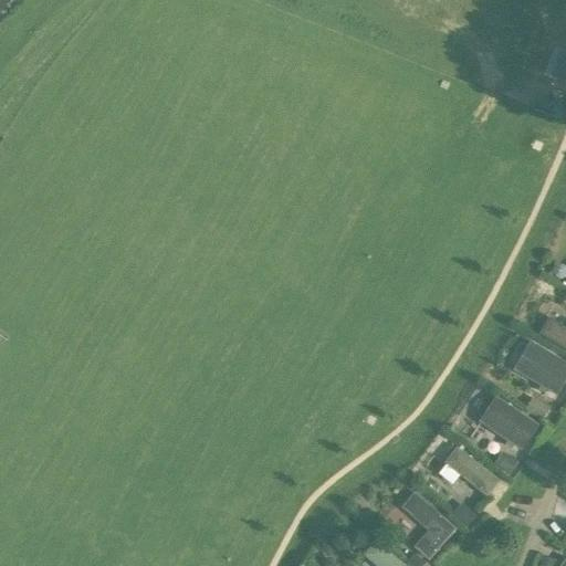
[(565,326),(549,317),(541,333),(565,347),(565,326)]
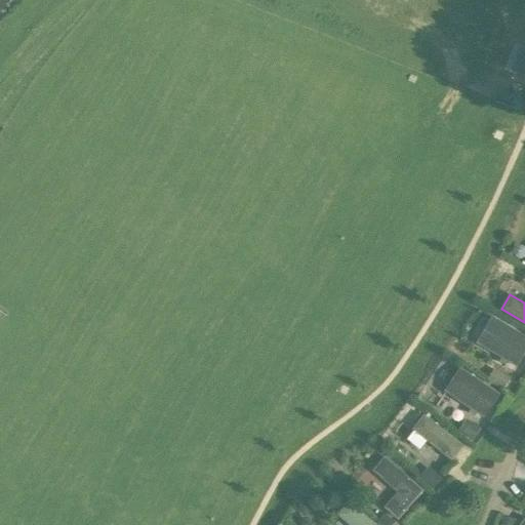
[(524,351),(524,334),(492,316),(477,341),(517,365),(524,351)]
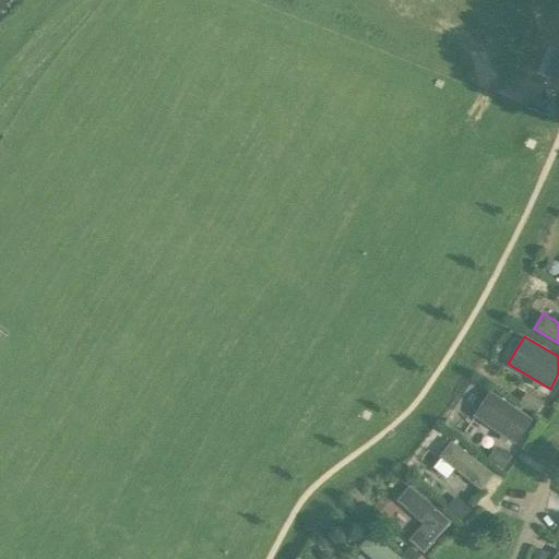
[(533,418),(490,390),(473,416),(500,435),(499,437),(500,440),(502,442),(506,442),(508,439),(515,444),(533,418)]
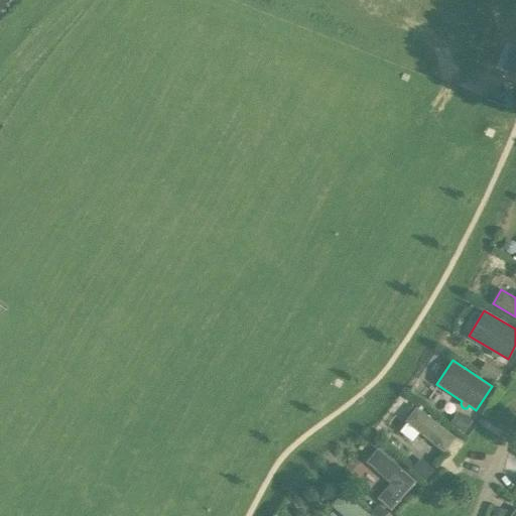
[(416,406),(405,420),(444,452),(456,438),(416,406)]
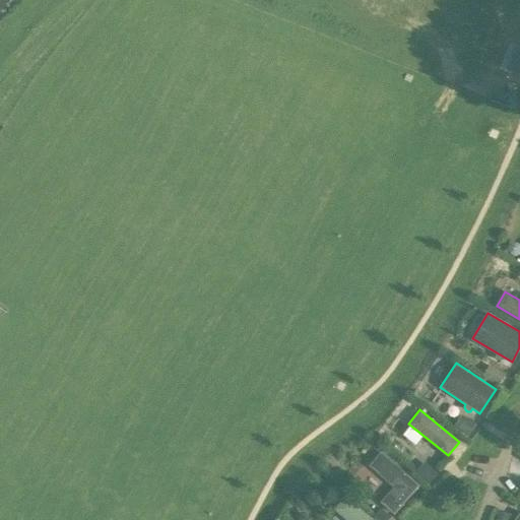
[(419,484),(381,450),(369,465),(393,486),(380,501),(394,514),(419,484)]
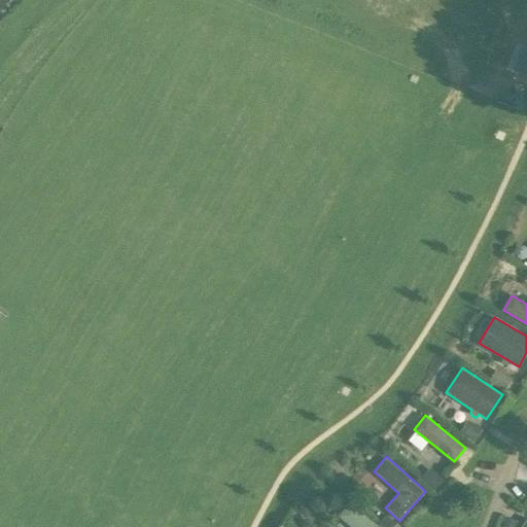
[(432,464),(424,479),(440,488),(448,473),(432,464)]
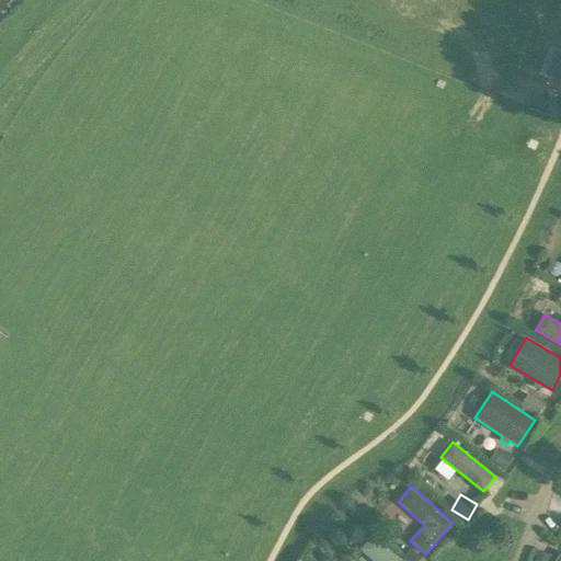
[(359,551),(371,560),(399,560),(373,537),(359,551)]
